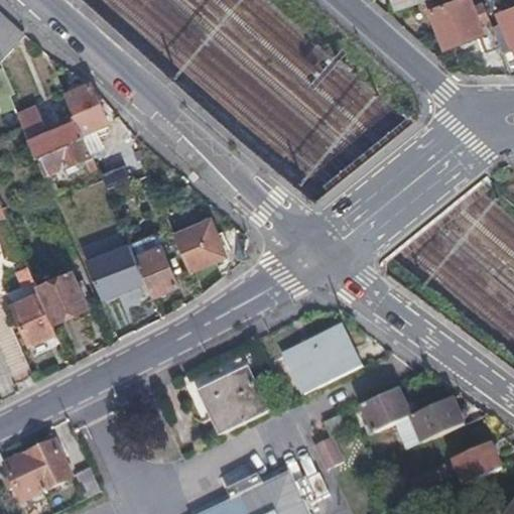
[(485,48),(498,43),(492,27),(482,30),(470,0),(445,0),(429,6),(443,44),(479,33),(485,48)]
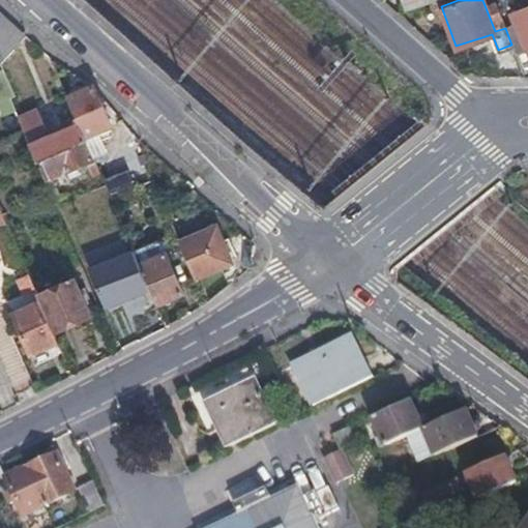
[(508,0),(515,17),(525,44),(527,42),(527,0),(508,0)]
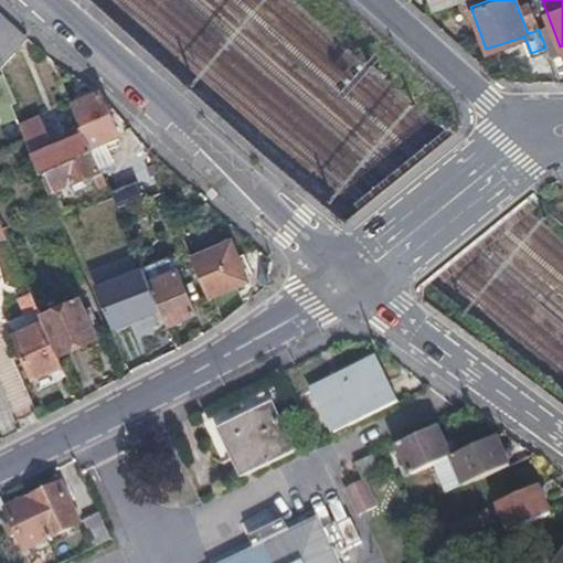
[(27,36),(0,12),(0,66),(27,36)]
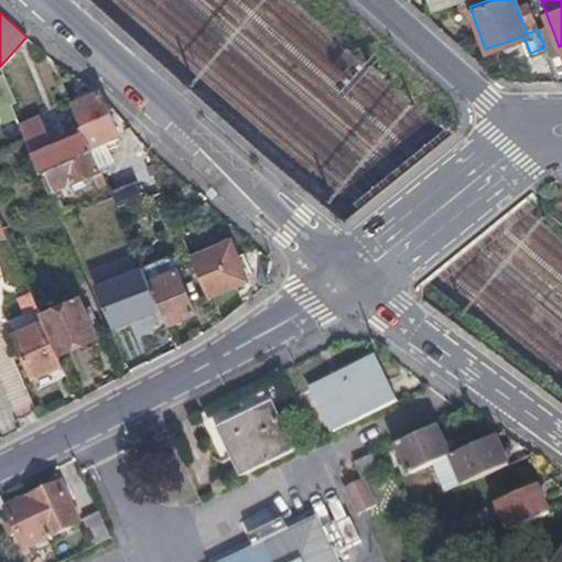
[(544,47),(546,51),(559,46),(548,18),(535,21),(538,30),(544,47)]
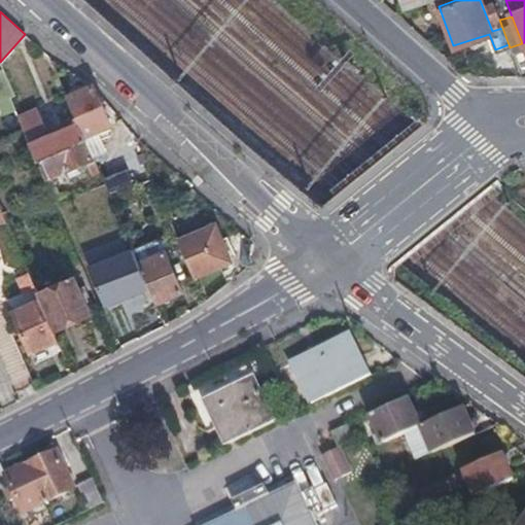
[(4,68),(0,69),(0,98),(13,94),(4,68)]
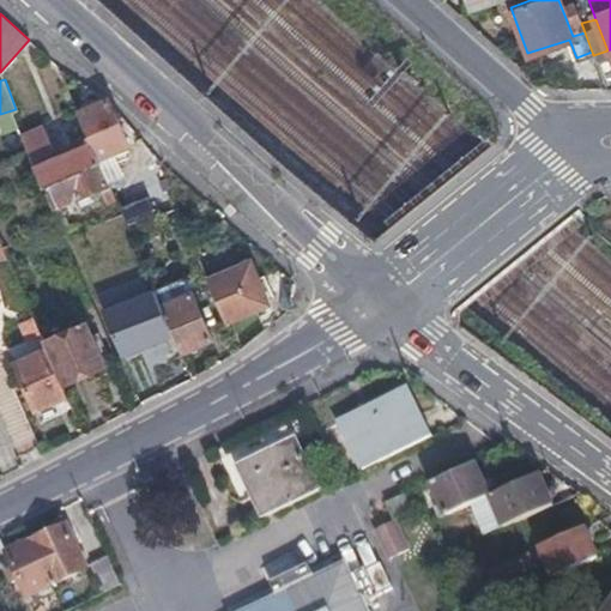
[(106,100),(77,112),(90,141),(97,157),(126,145),(106,100)]
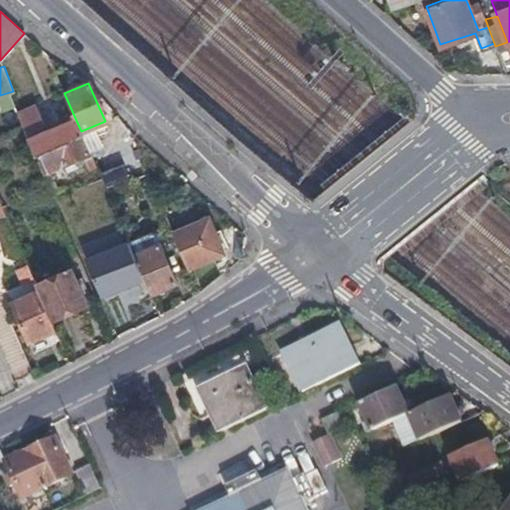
[(83,136),(81,131),(75,118),(45,130),(35,105),(15,113),(20,125),(34,157),(83,136)]
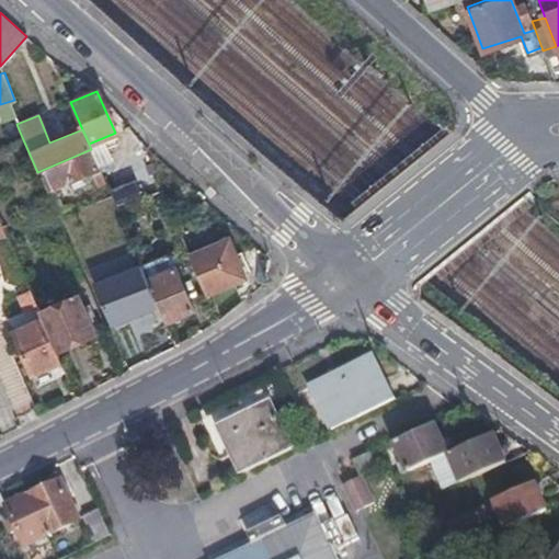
[(37,172),(53,208),(60,205),(54,190),(69,182),(73,189),(84,185),(81,178),(93,172),(98,185),(105,182),(91,149),(37,172)]
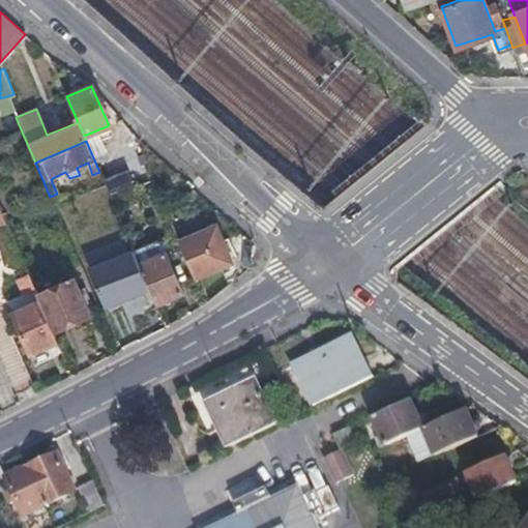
[(157,187),(153,177),(140,183),(144,193),(157,187)]
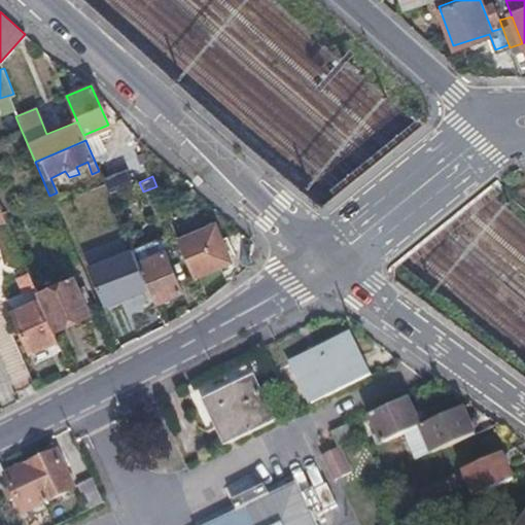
[(179,240),(196,277),(230,260),(215,225),(179,240)]
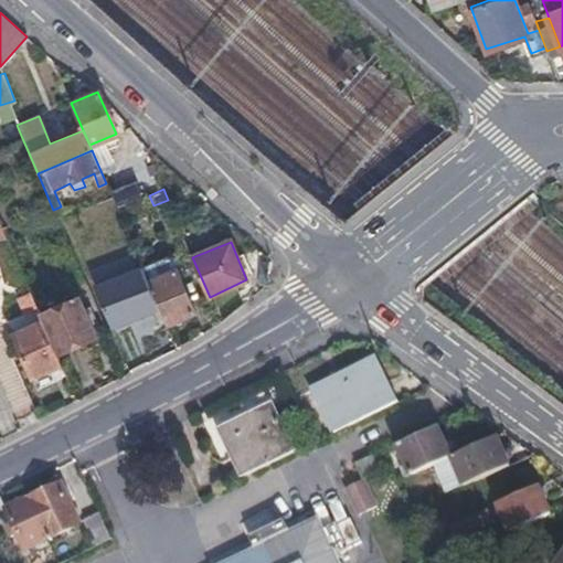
[(152,289),(149,282),(137,254),(113,265),(127,300),(152,289)]
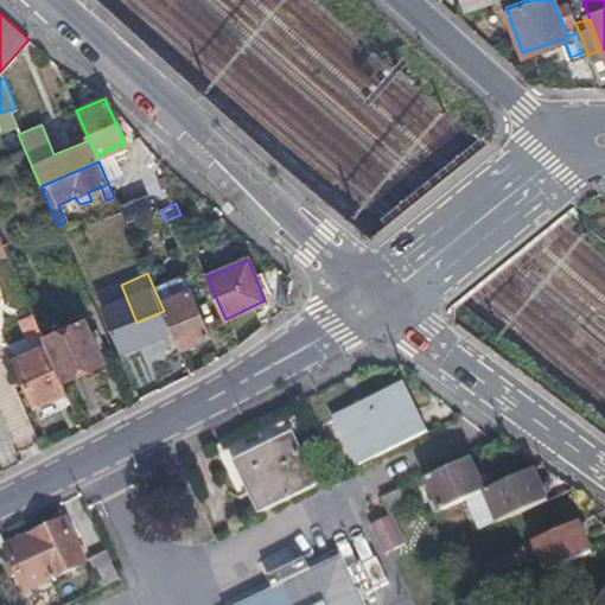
[(164,311),(171,328),(179,348),(208,336),(189,291),(160,303),(164,311)]
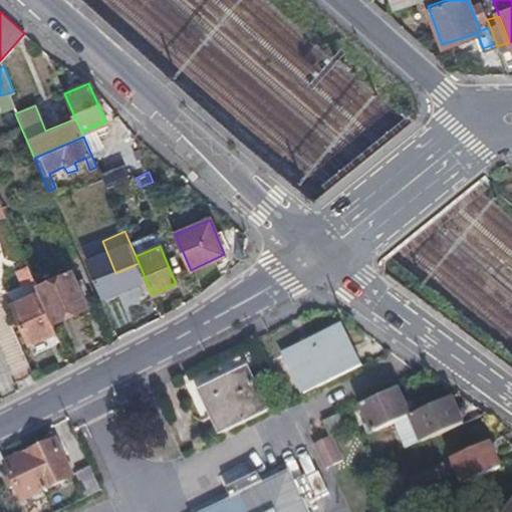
[(86,304),(72,270),(40,283),(55,317),(86,304)]
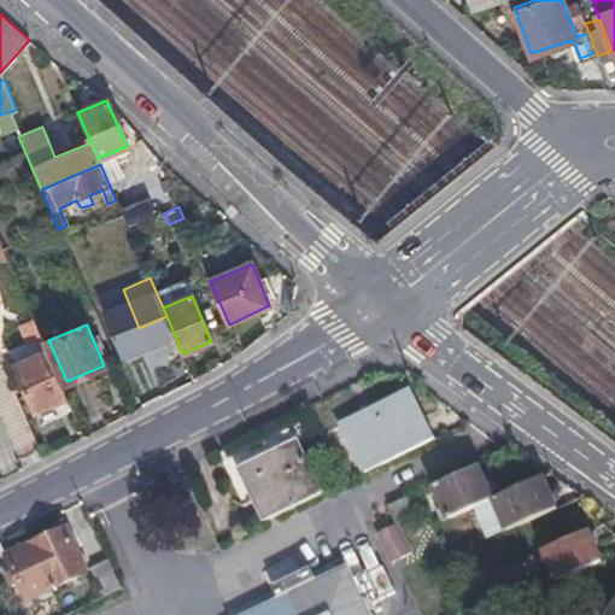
[(151,382),(188,367),(182,353),(174,333),(136,349),(151,382)]
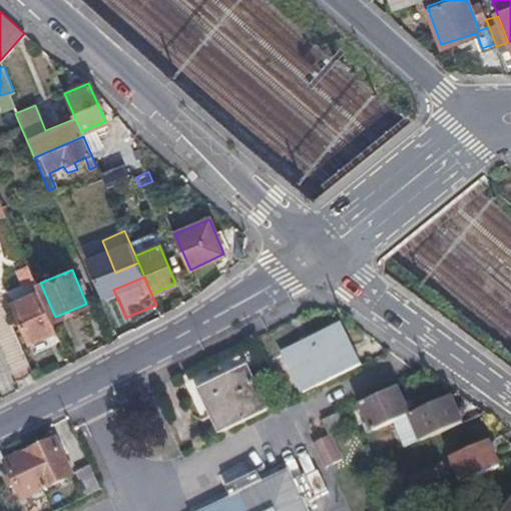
[(28,341),(54,330),(32,278),(6,289),(28,341)]
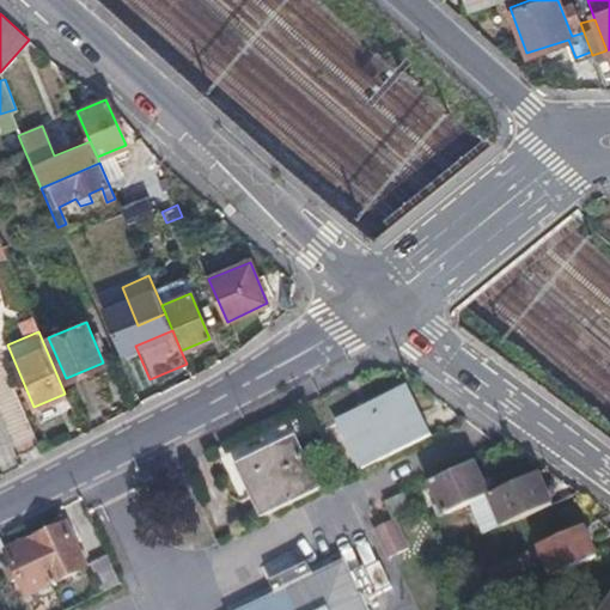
[(360,463),(426,431),(415,410),(400,418),(388,392),(336,416),(360,463)]
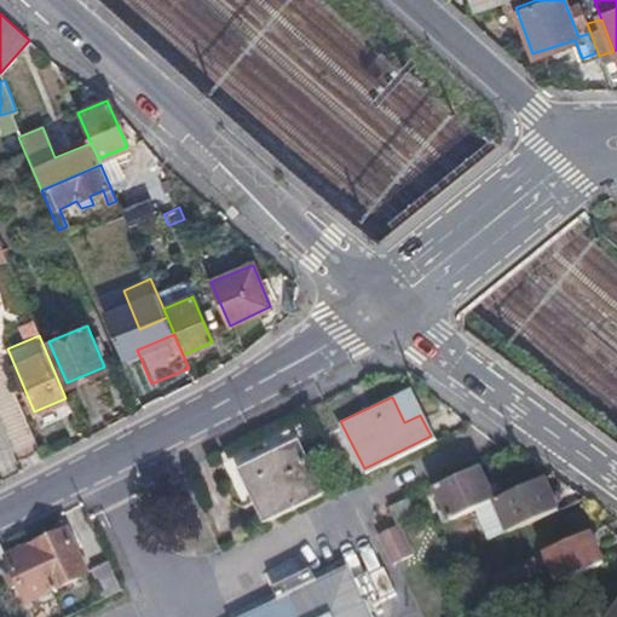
[(238,467),(261,517),(317,490),(293,442),(238,467)]
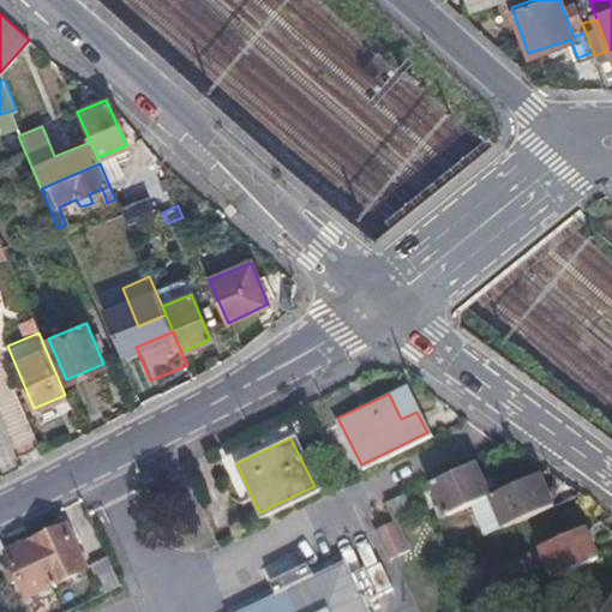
[(486,495),(472,460),(429,478),(442,513),(486,495)]
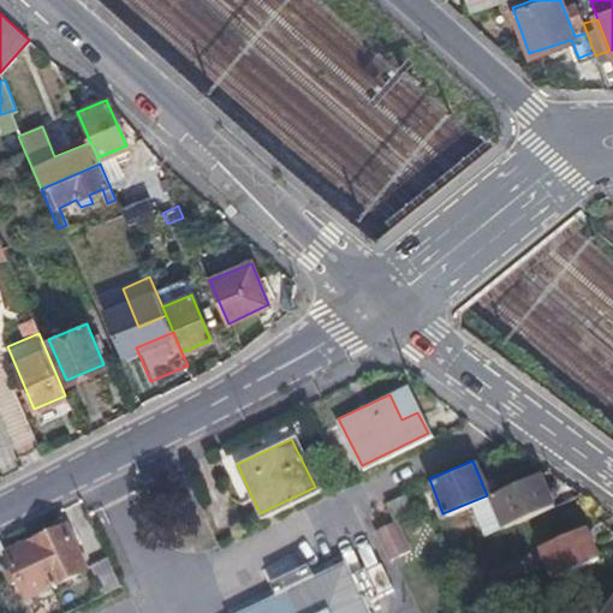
[(552,503),(539,474),(487,495),(500,524),(552,503)]
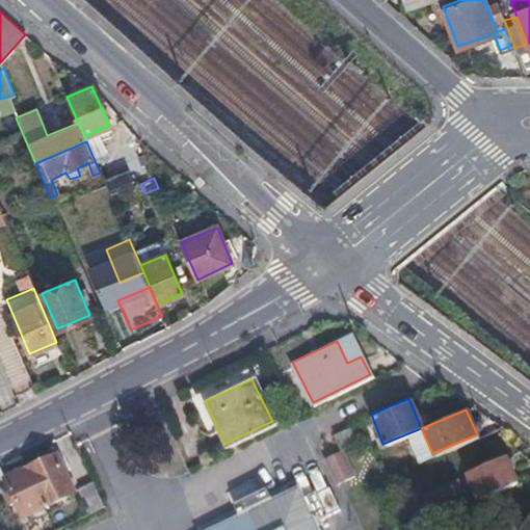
[(335,430),(340,445),(353,439),(347,424),(335,430)]
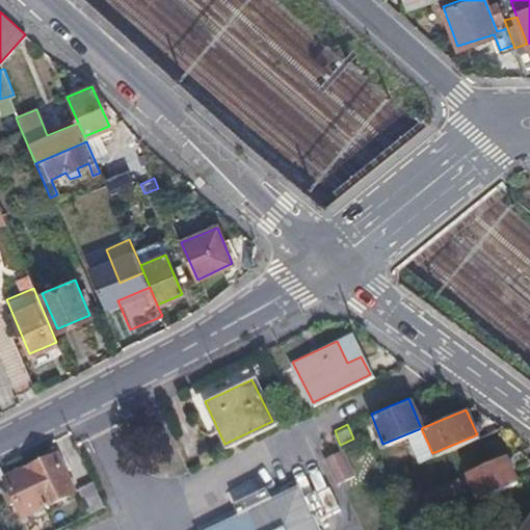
[(349,472),(340,445),(323,452),(333,478),(349,472)]
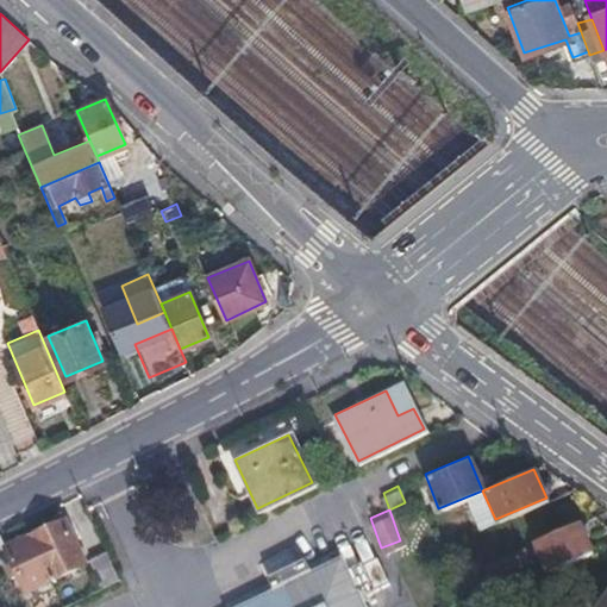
[(63,515),(31,531),(49,573),(80,558),(63,515)]
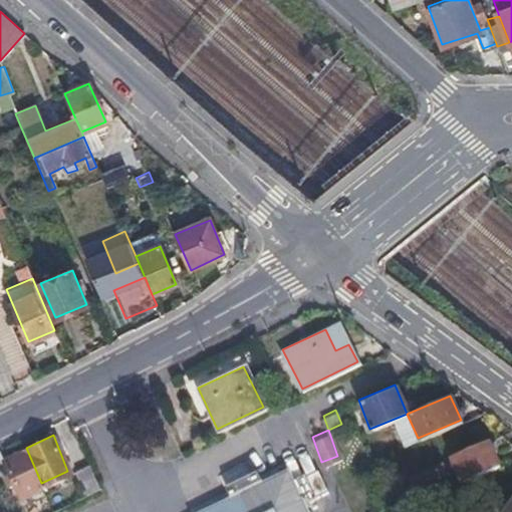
[(378,438),(384,453),(394,449),(388,435),(378,438)]
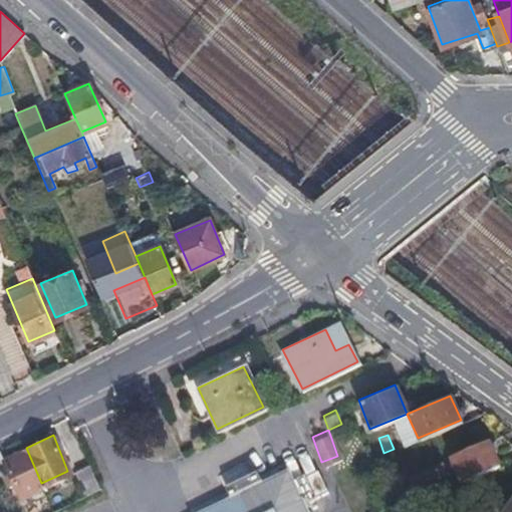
[(450,455),(461,480),(497,464),(486,440),(450,455)]
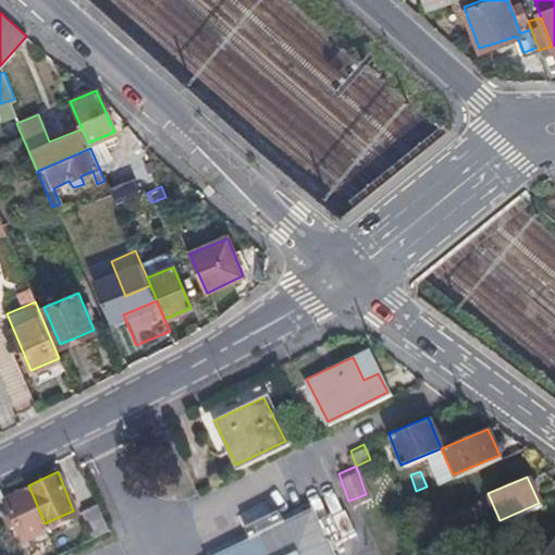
[(45,523),(28,485),(4,496),(23,534),(45,523)]
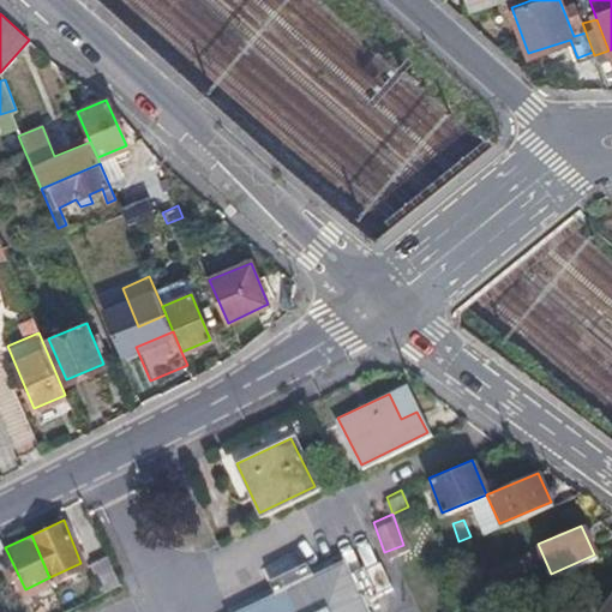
[(120,580),(107,553),(93,561),(105,587),(120,580)]
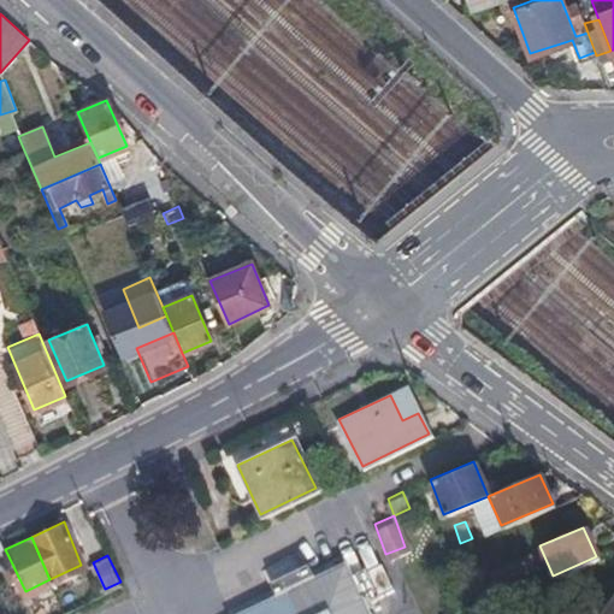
[(509,559),(485,570),(489,579),(512,570),(509,559)]
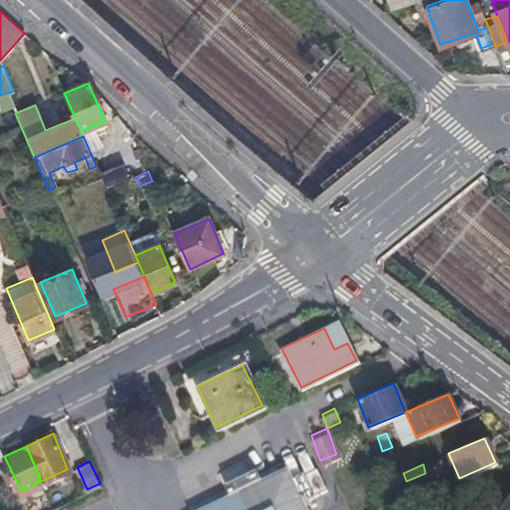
[(305,509),(285,466),(194,509),(305,509)]
